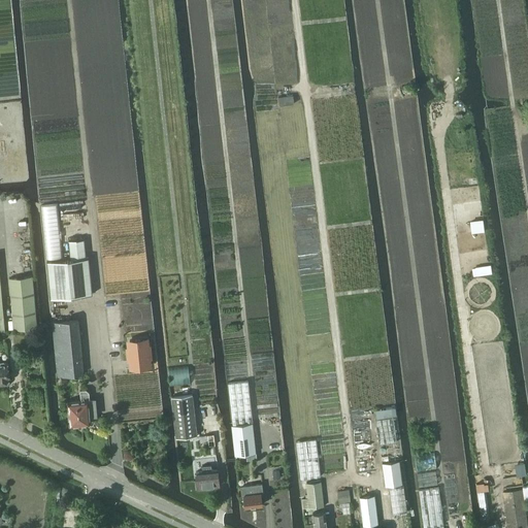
[(277,97),(278,105),(293,103),(293,95),(277,97)]
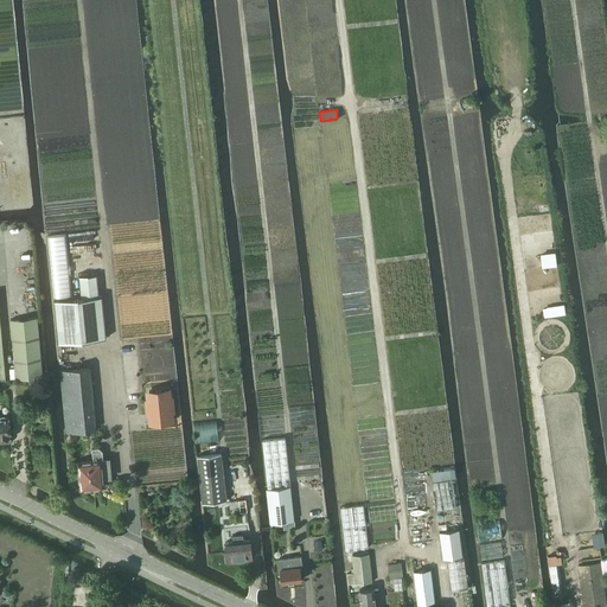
[(20,120),(0,121),(0,208),(29,205),(20,120)]
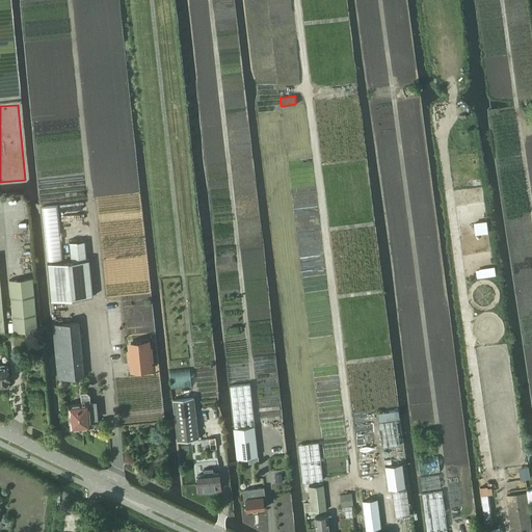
[(48,263),(51,300),(94,296),(89,259),(87,259),(85,240),(69,242),(71,261),(48,263)]
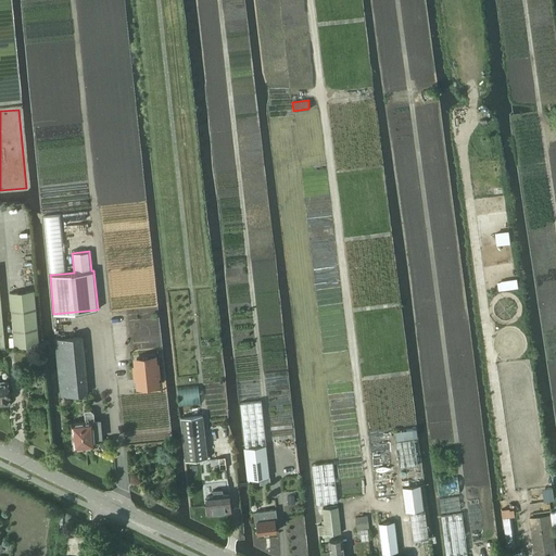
[(8,292),(14,346),(38,344),(33,290),(8,292)]
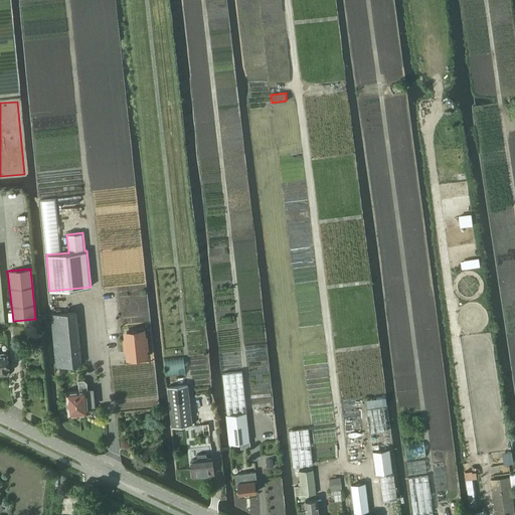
[(51,314),(52,322),(57,366),(81,363),(75,311),(51,314)]
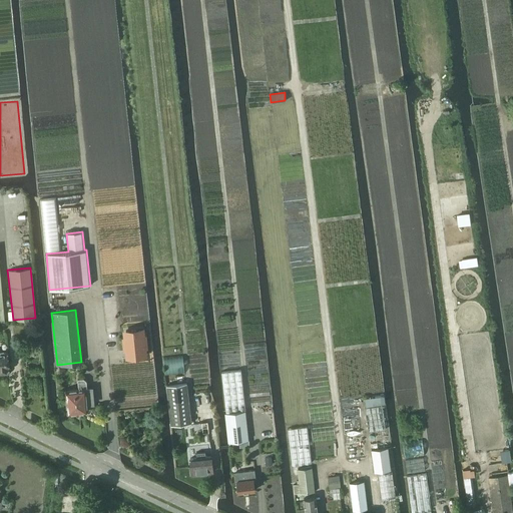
[(126,338),(124,338),(125,351),(127,351),(128,358),(144,357),(143,350),(145,349),(144,336),(142,336),(141,329),(125,331),(126,338)]
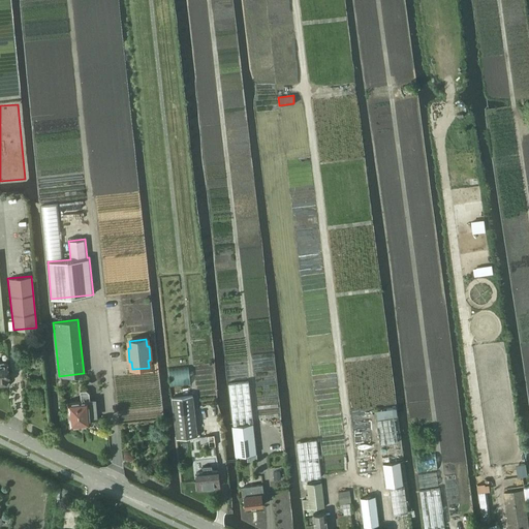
[(0,382),(10,382),(9,363),(0,363),(0,382)]
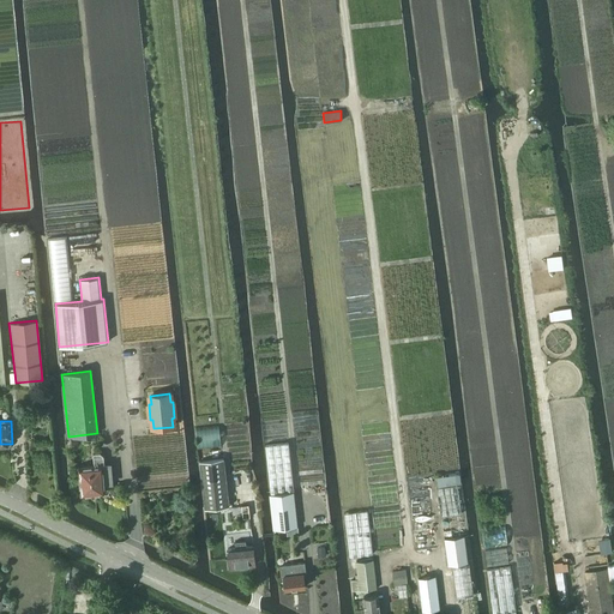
[(269,494),(274,529),(298,525),(288,443),(265,445),(271,494),(269,494)]
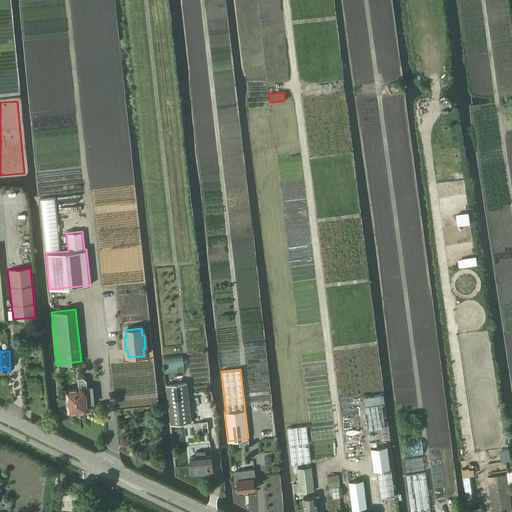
[(87,387),(87,380),(84,377),(79,377),(80,388),(67,390),(69,410),(71,410),(73,412),(76,412),(78,410),(88,409),(87,402),(94,402),(93,387),(87,387)]
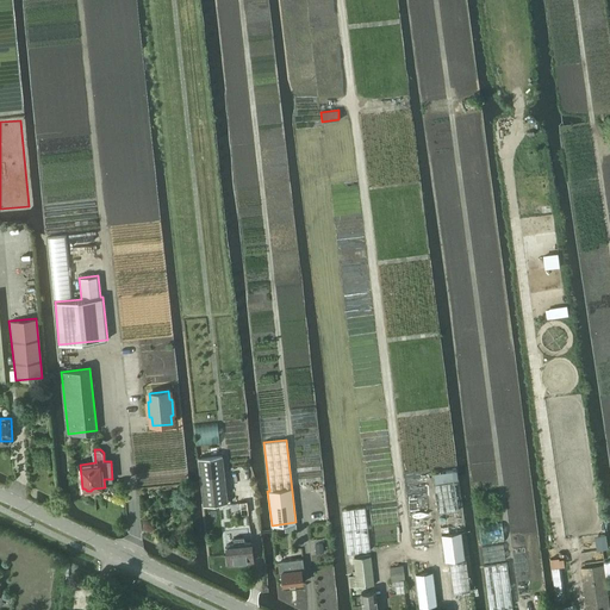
[(199,458),(205,505),(229,502),(223,455),(199,458)]
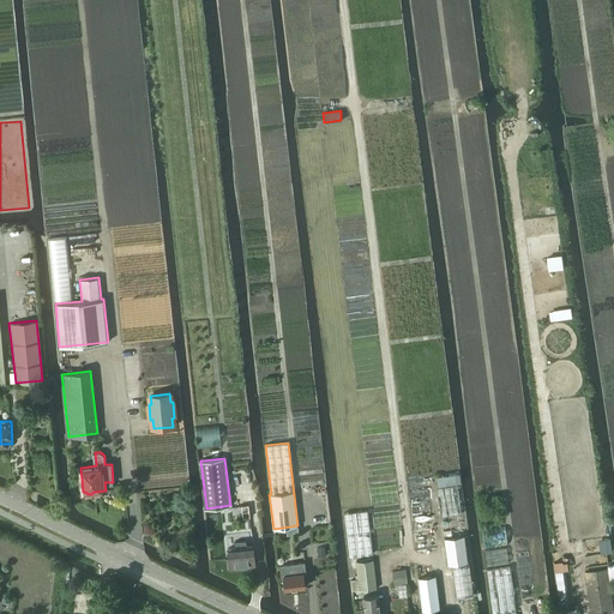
[(459,474),(445,476),(446,486),(461,483),(459,474)]
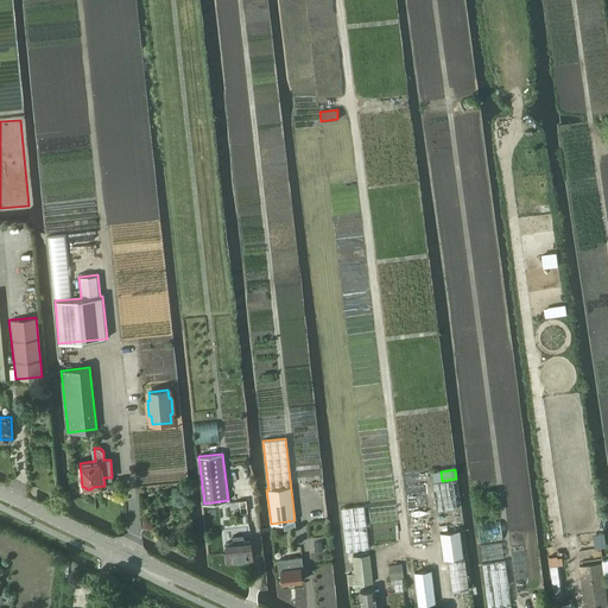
[(436,511),(456,508),(453,480),(432,483),(436,511)]
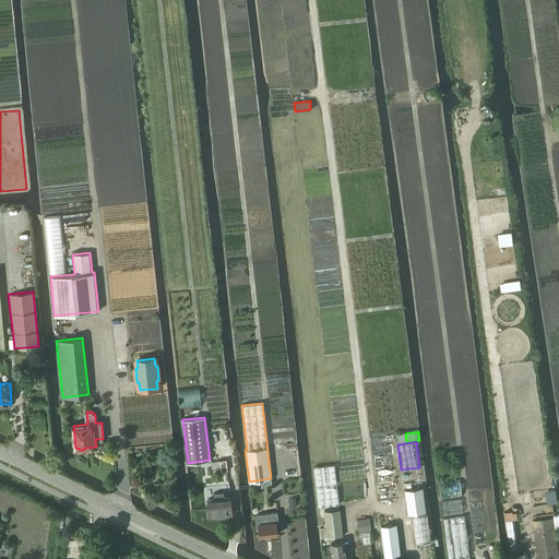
[(318,507),(340,504),(335,464),(313,467),(318,507)]
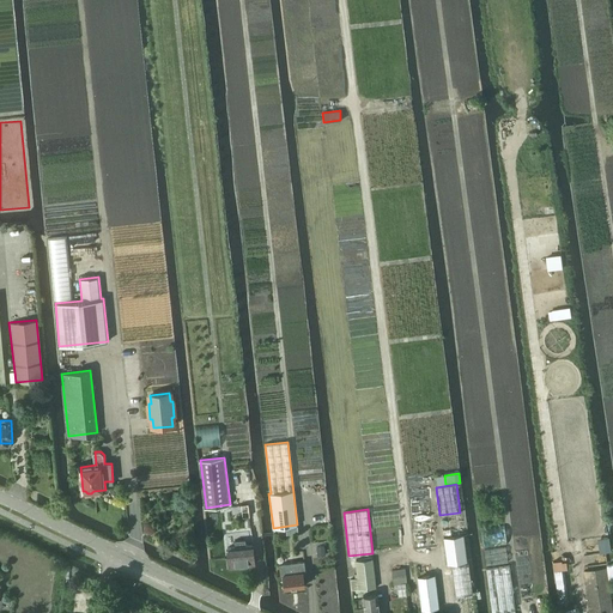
[(444,536),(448,564),(467,562),(463,534),(444,536)]
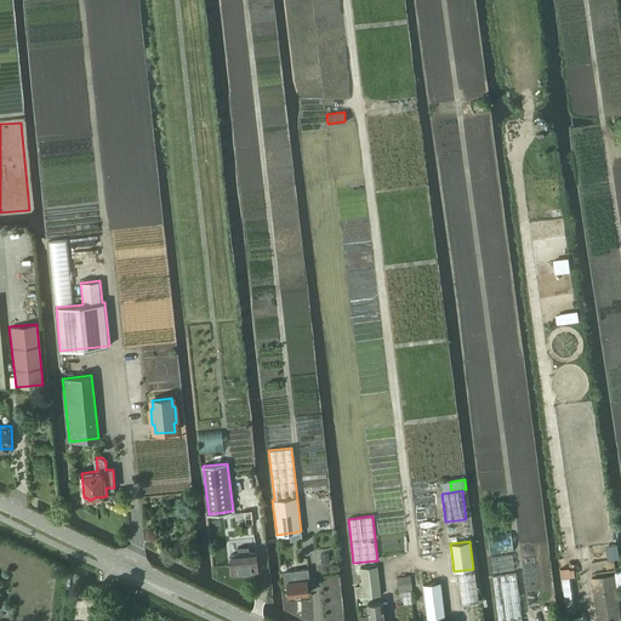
[(231,553),(233,574),(258,571),(257,551),(250,552),(249,545),(238,546),(239,552),(231,553)]
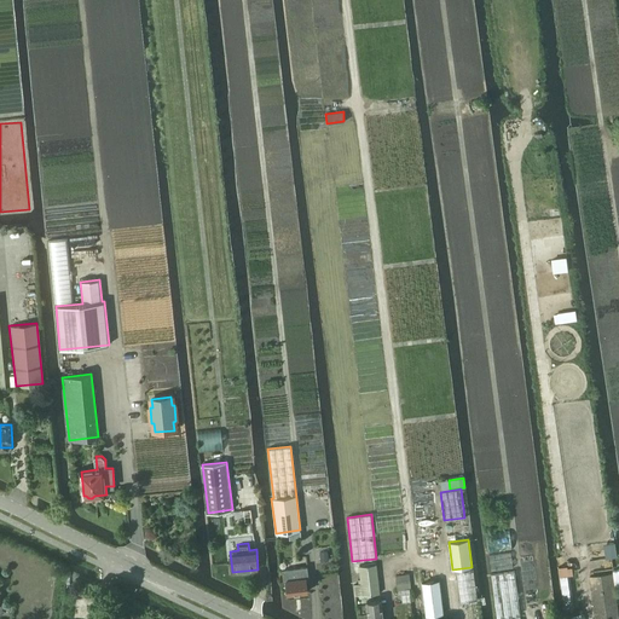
[(510,553),(490,556),(491,571),(513,567),(510,553)]
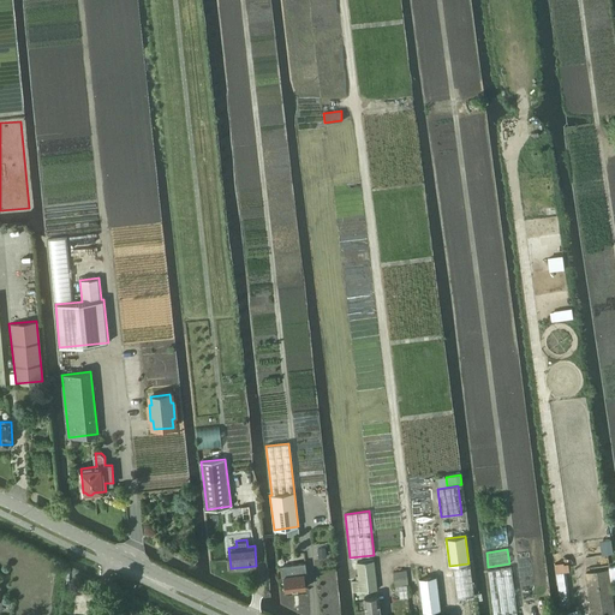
[(352,580),(353,591),(377,589),(374,560),(358,562),(359,579),(352,580)]
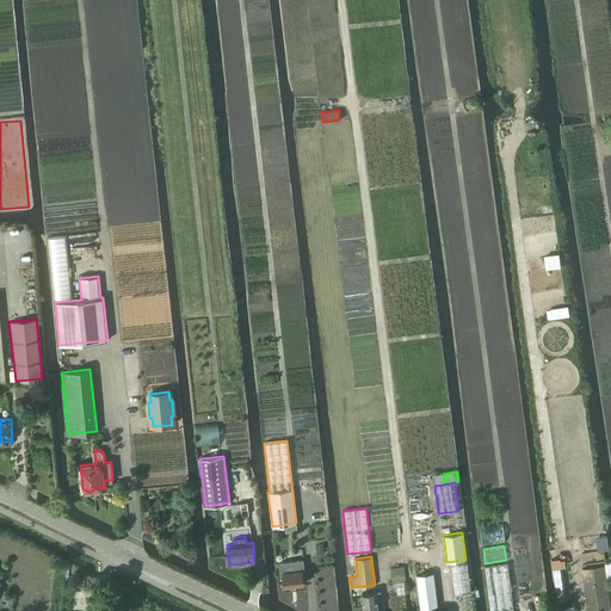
[(283,571),(284,586),(303,584),(302,575),(304,575),(302,559),(278,561),(279,572),(283,571)]
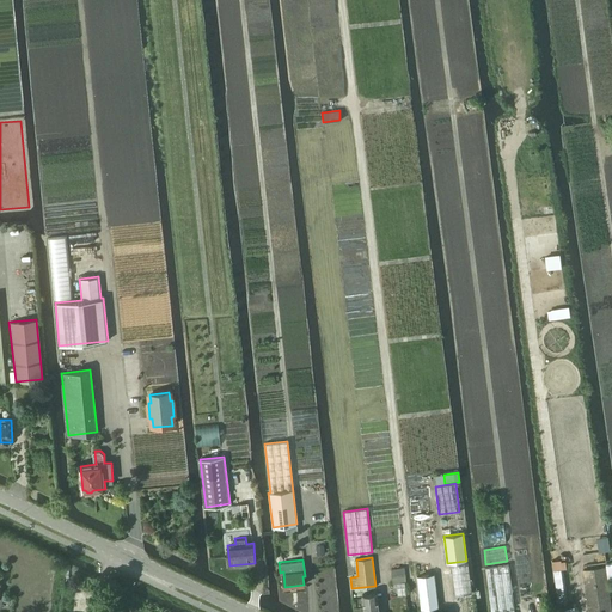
[(451,564),(454,595),(470,593),(466,562),(451,564)]
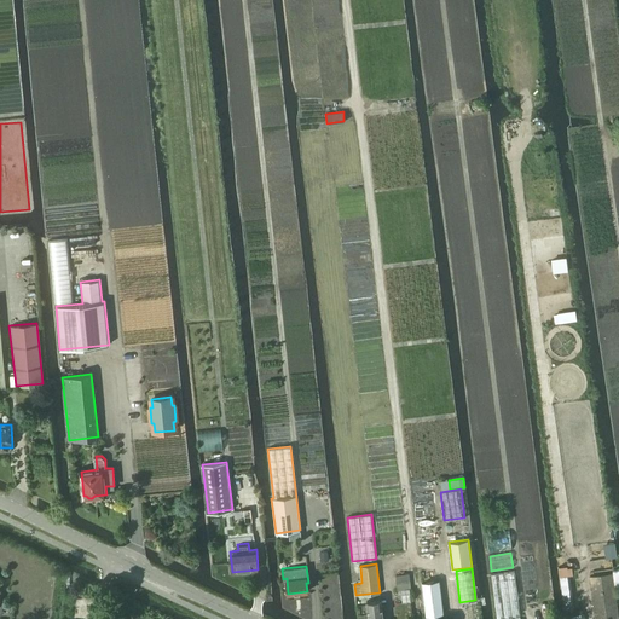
[(491,574),(496,618),(520,614),(514,571),(491,574)]
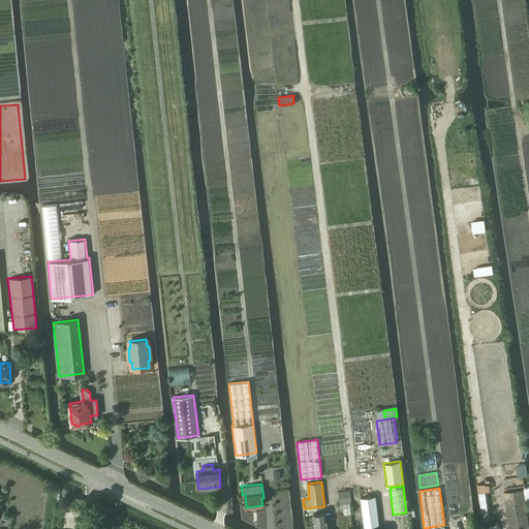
[(504,493),(508,528),(528,528),(523,490),(504,493)]
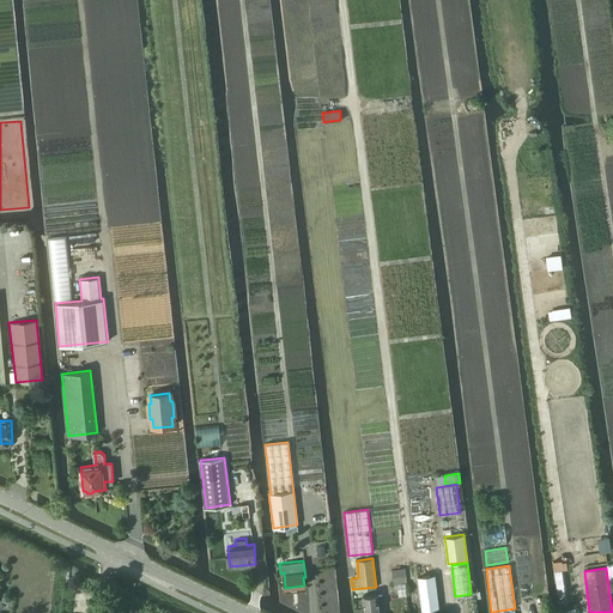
[(392,570),(393,583),(406,582),(405,569),(392,570)]
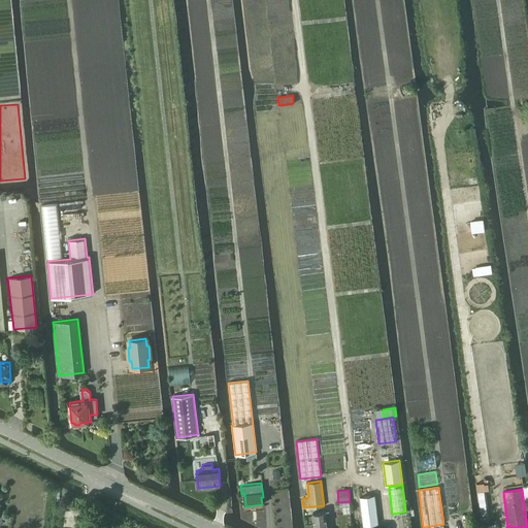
[(359,497),(363,526),(377,524),(373,495),(359,497)]
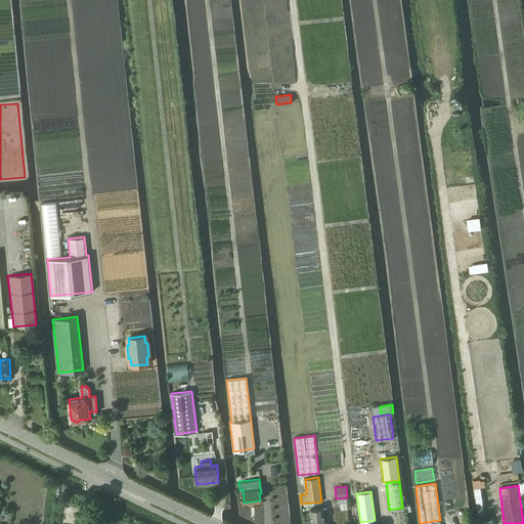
[(310,509),(312,523),(324,523),(323,507),(310,509)]
